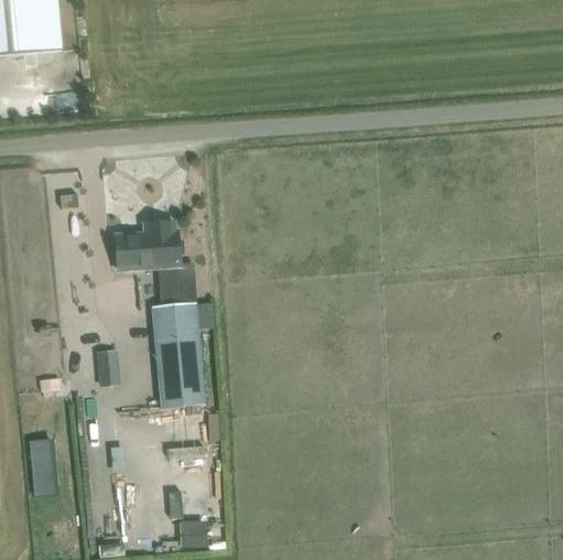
[(0,53),(61,47),(56,0),(0,0),(0,53)]
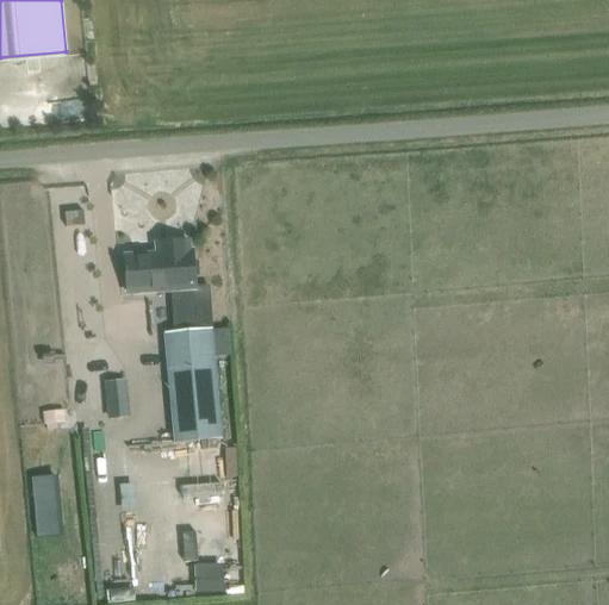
[(100,82),(99,66),(72,67),(72,83),(100,82)]
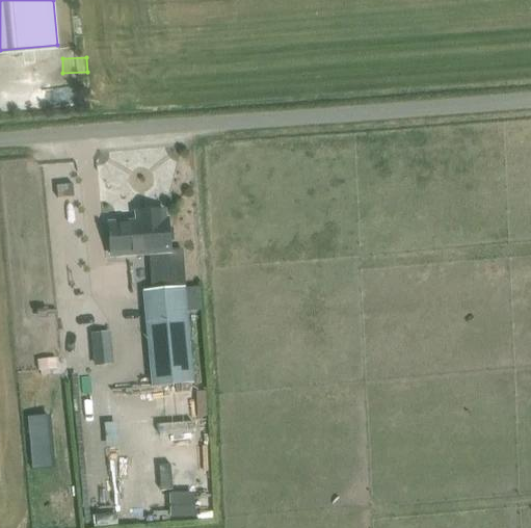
[(151,287),(185,284),(182,245),(169,246),(168,236),(166,215),(165,215),(164,207),(148,209),(149,217),(135,218),(109,219),(111,254),(132,252),(149,251),(151,287)]
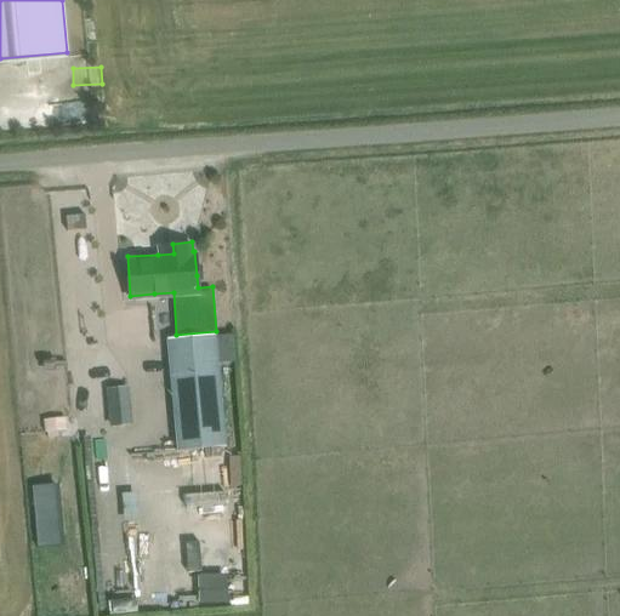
[(166,336),(178,448),(226,444),(223,401),(219,359),(234,358),(232,329),(216,331),(176,335),(166,336)]
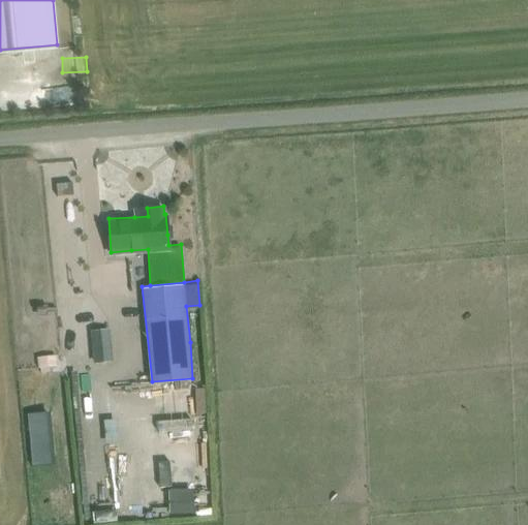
[(110,345),(92,347),(93,360),(111,358),(110,345)]
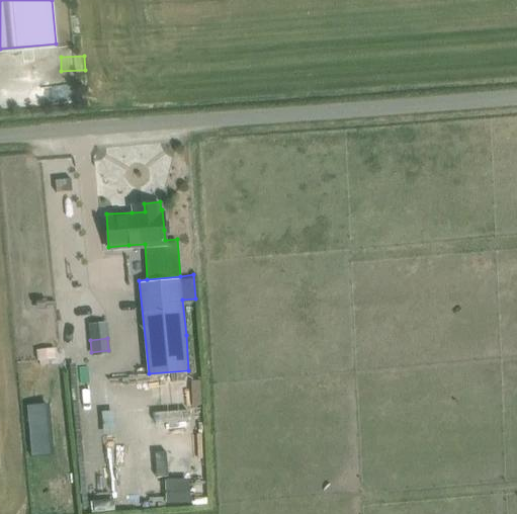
[(55,345),(35,347),(36,357),(56,355),(55,346),(55,345)]
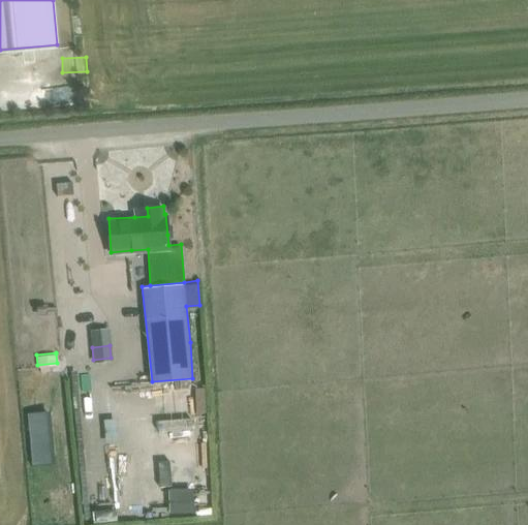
[(133,407),(145,406),(143,377),(131,378),(133,407)]
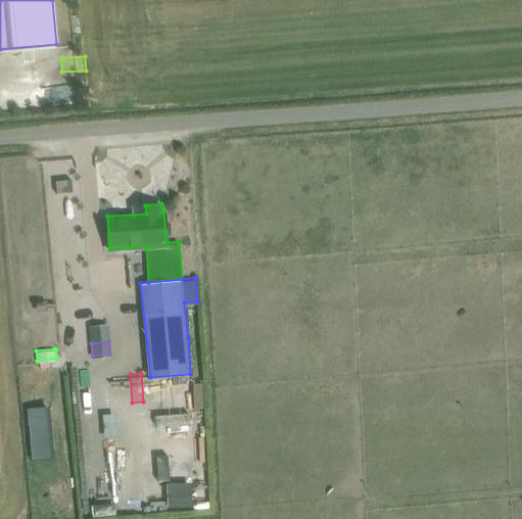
[(46,406),(26,407),(31,459),(51,457),(46,406)]
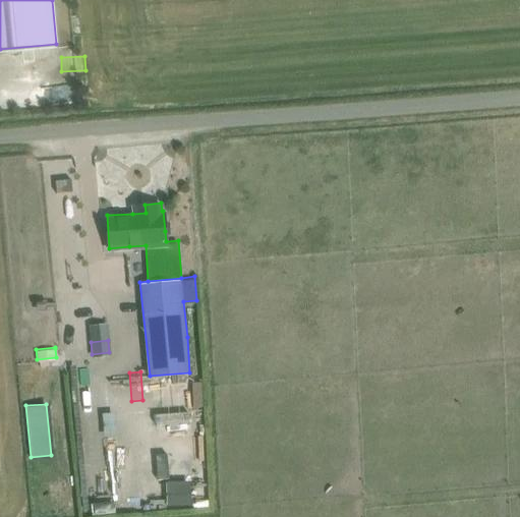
[(90,467),(92,485),(104,484),(102,466),(90,467)]
